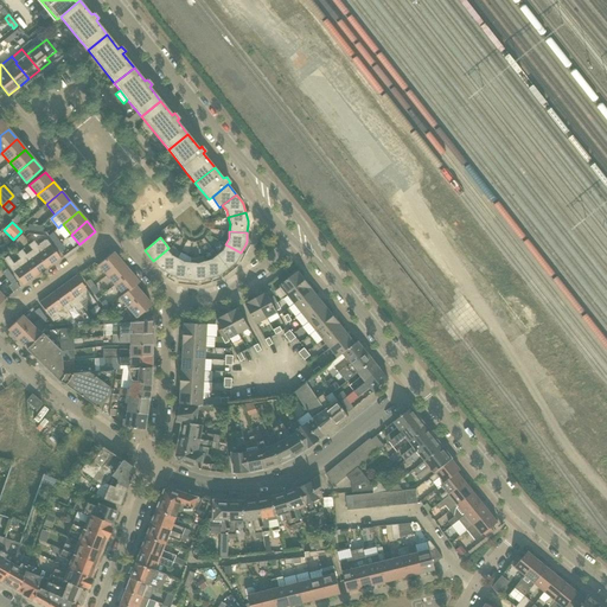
[(48,268),(61,259),(46,240),(38,246),(33,241),(30,243),(48,268)]
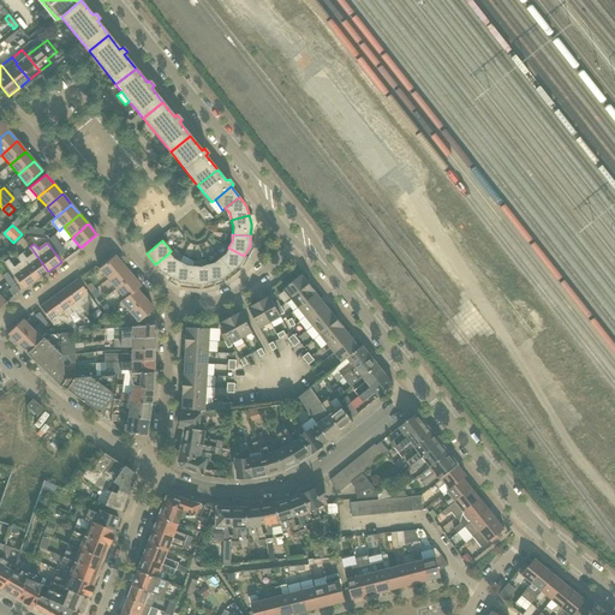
[(22,254),(18,256),(27,267),(36,280),(48,272),(30,246),(28,249),(33,254),(25,258),(22,254)]
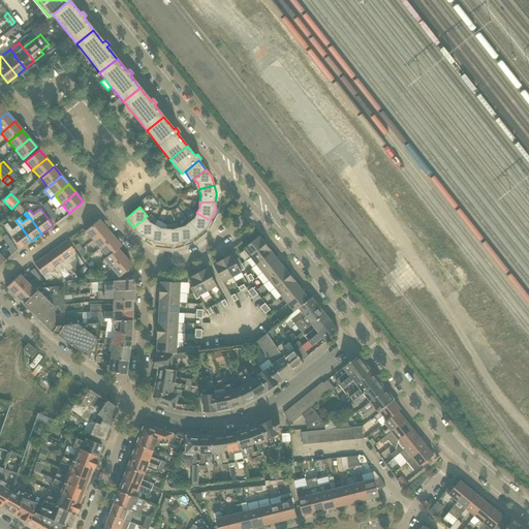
[(188,222),(198,235),(205,229),(207,227),(210,220),(196,213),(193,218),(188,222)]
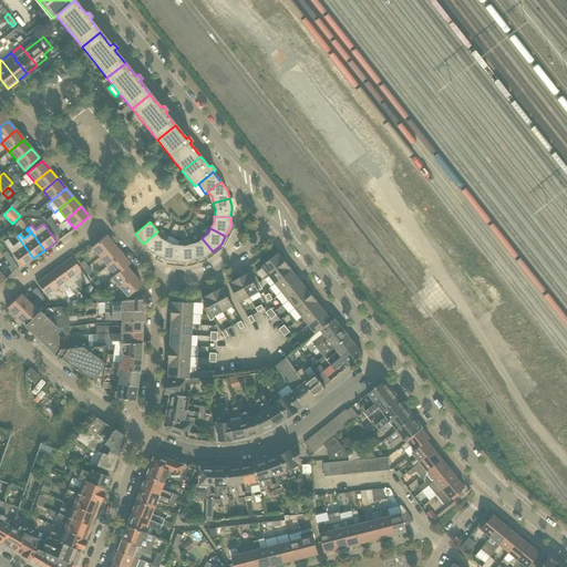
[(150,253),(157,256),(165,241),(160,238),(155,234),(143,244),(148,250),(150,253)]
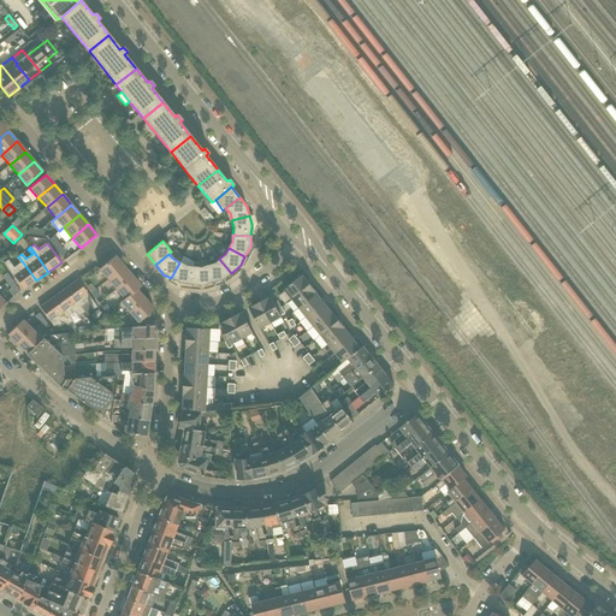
[(114,255),(99,270),(107,279),(124,266),(114,255)]
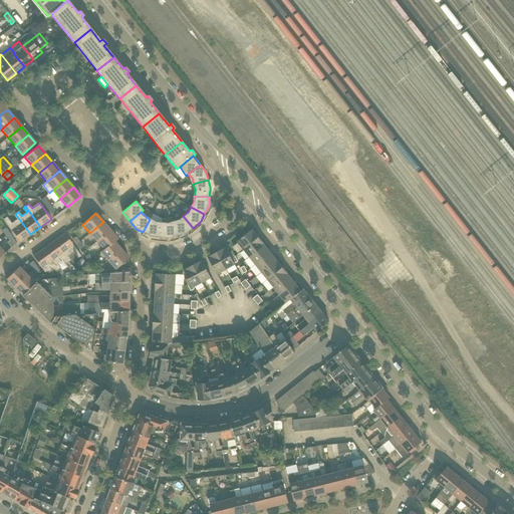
[(173,221),(177,236),(185,234),(187,233),(193,228),(183,216),(179,220),(173,221)]
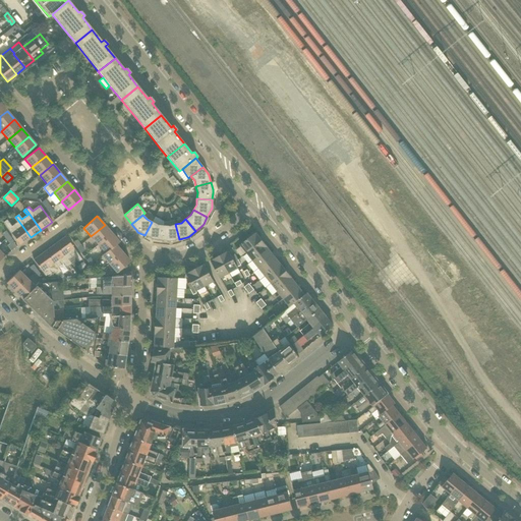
[(162,241),(163,225),(157,225),(152,222),(145,235),(152,239),(154,240),(162,241)]
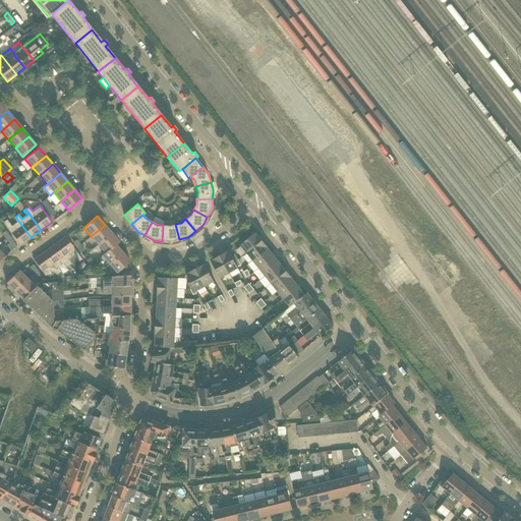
[(163,225),(162,241),(170,241),(172,241),(179,239),(175,224),(169,226),(163,225)]
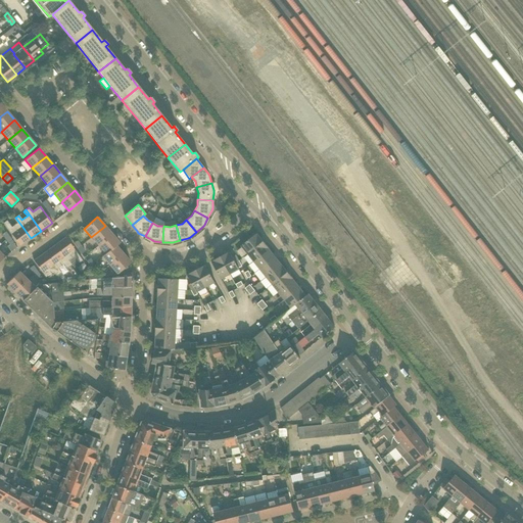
[(105,226),(91,237),(99,246),(112,234),(105,226)]
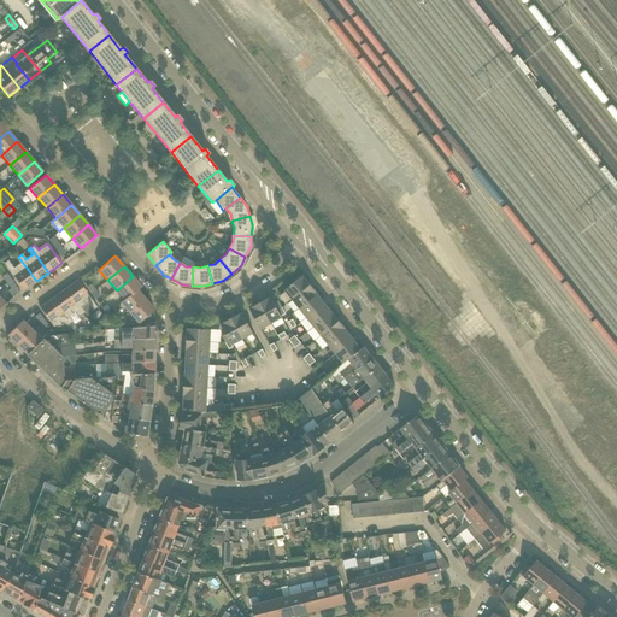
[(27,268),(13,277),(24,291),(36,281),(27,268)]
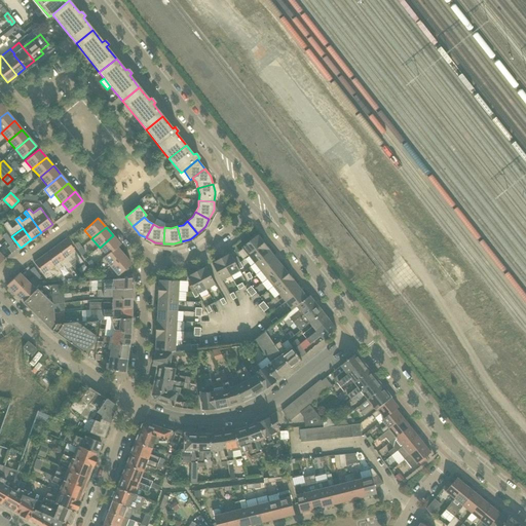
[(117,248),(120,245),(113,235),(100,248),(106,255),(103,258),(103,259),(117,248)]
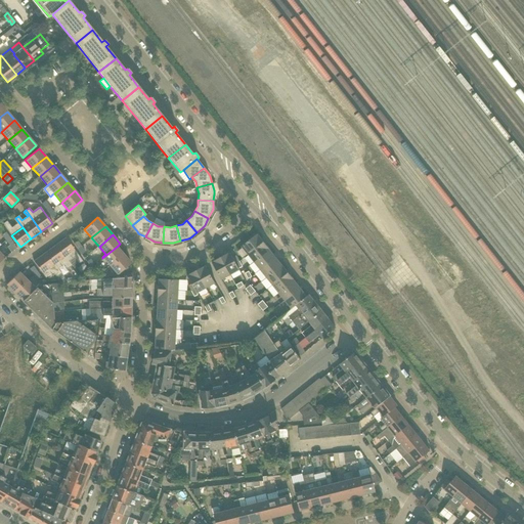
[(242,247),(243,248),(237,252),(243,258),(248,254),(249,255),(264,242),(258,234),(242,247)]
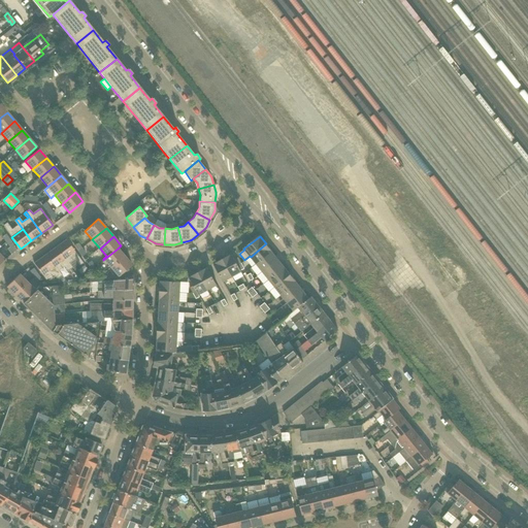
[(84,263),(66,240),(56,248),(71,268),(72,267),(69,263),(74,259),(79,265),(84,263)]
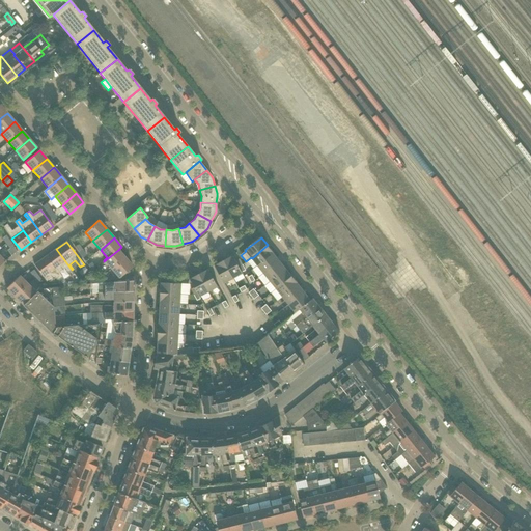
[(258,266),(274,253),(268,245),(252,258),(248,261),(254,269),(258,266)]
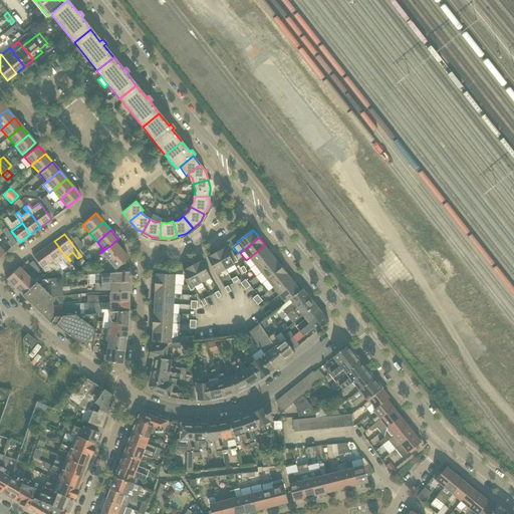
[(16,244),(12,239),(10,240),(7,242),(11,248),(16,244)]
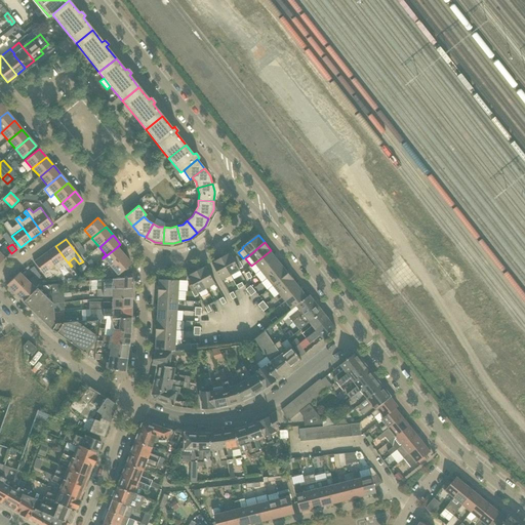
[(44,254),(59,275),(62,274),(58,269),(64,265),(67,270),(71,267),(55,246),(44,254)]
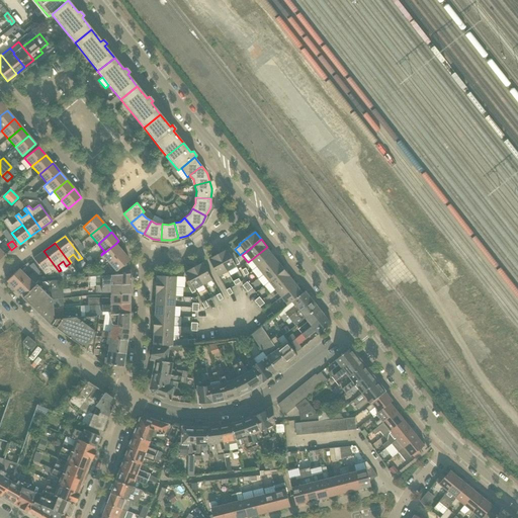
[(101,255),(108,263),(122,252),(115,244),(101,255)]
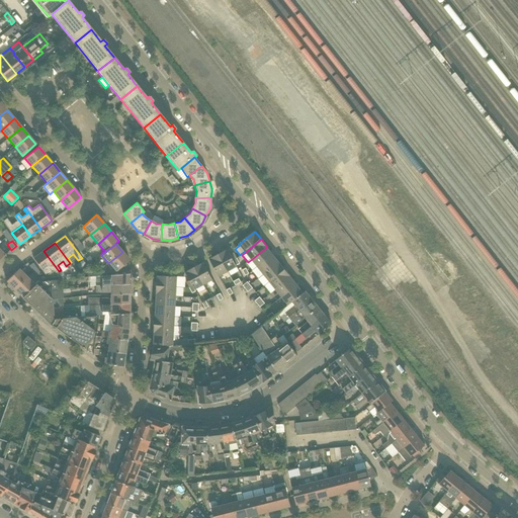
[(252,259),(258,267),(273,254),(267,247),(252,259)]
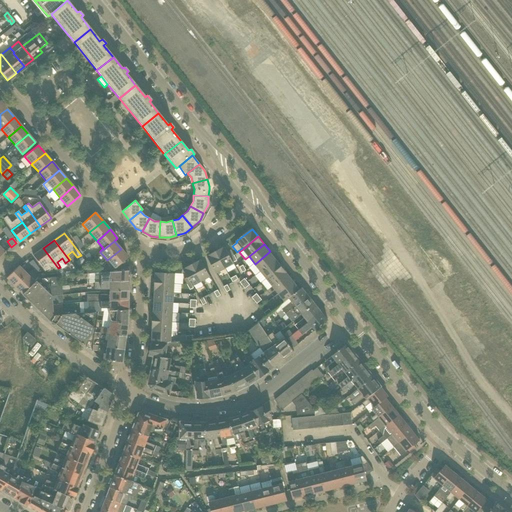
[(225,247),(216,251),(225,269),(234,264),(234,263),(231,257),(228,252),(225,247)]
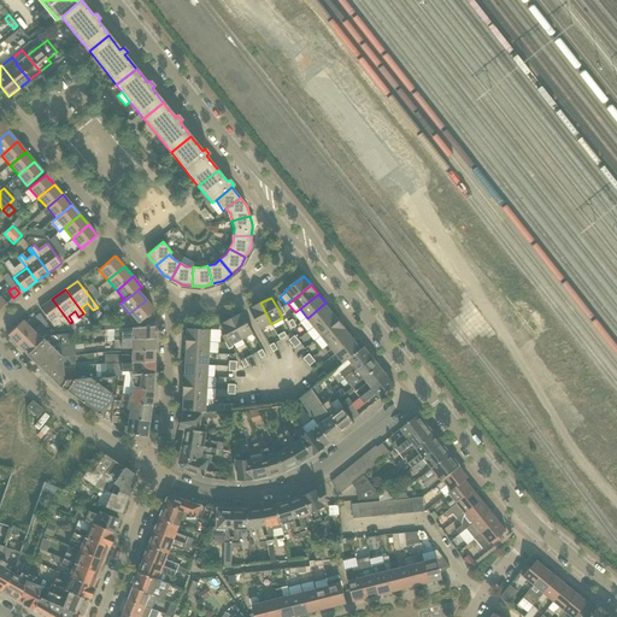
[(52,299),(40,307),(54,327),(63,321),(66,325),(70,323),(52,299)]
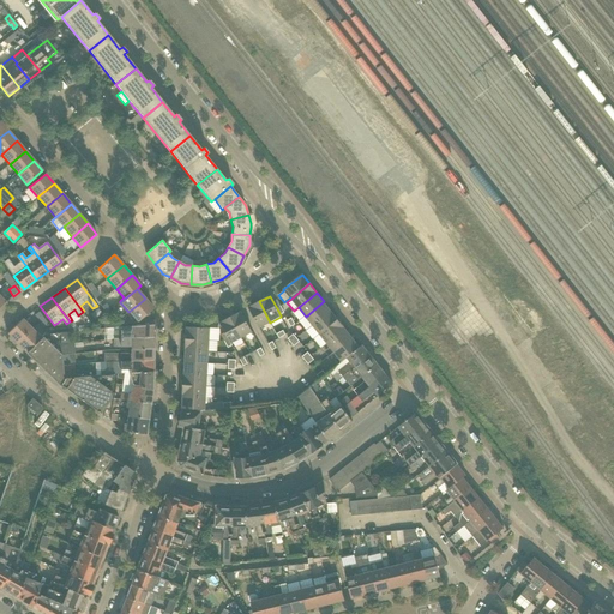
[(137,321),(154,308),(145,299),(128,312),(137,321)]
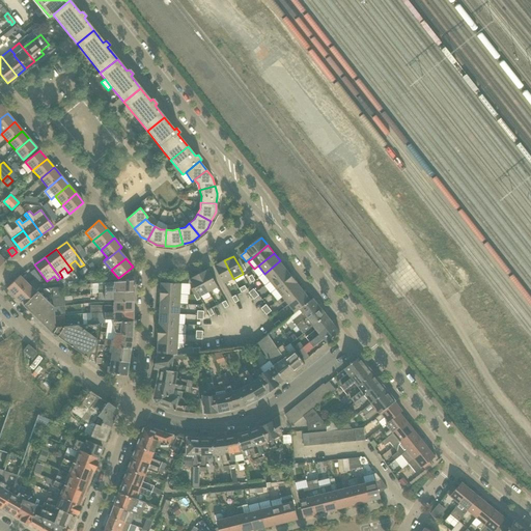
[(224,260),(215,266),(225,283),(233,279),(224,260)]
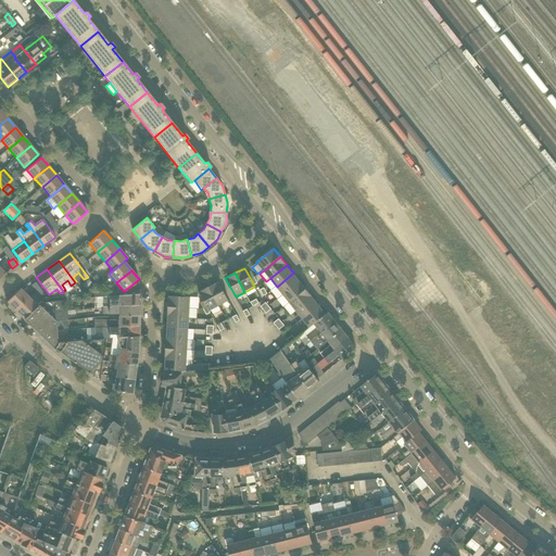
[(277,287),(283,294),(300,281),(293,273),(277,287)]
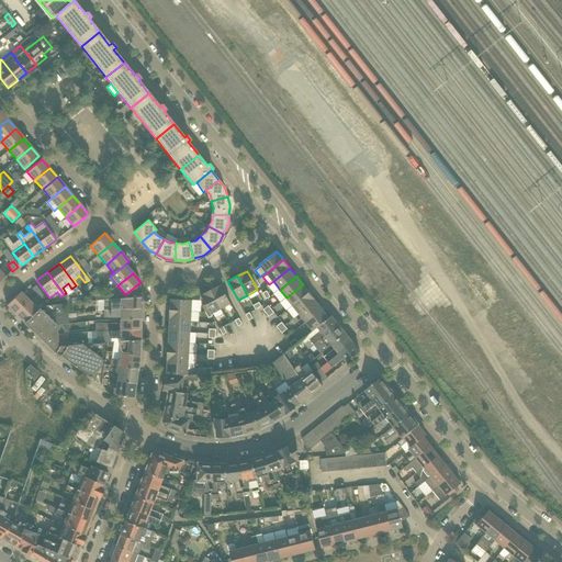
[(90,282),(83,288),(86,292),(93,287),(90,282)]
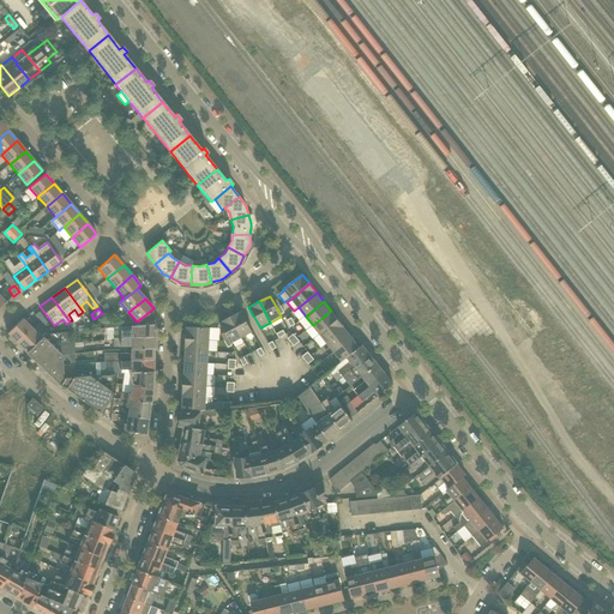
[(253,332),(241,311),(230,317),(242,337),(253,332)]
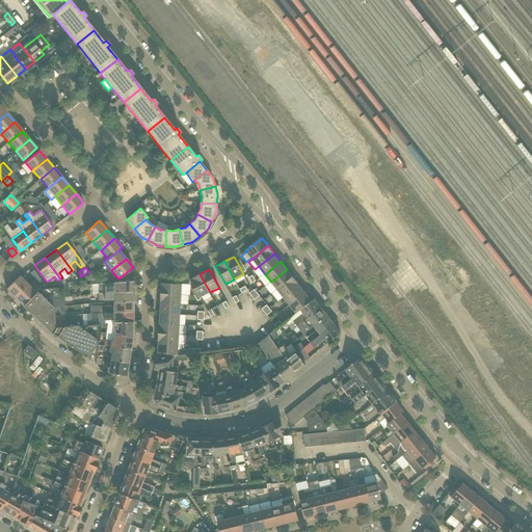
[(271,282),(277,290),(293,276),(287,269),(271,282)]
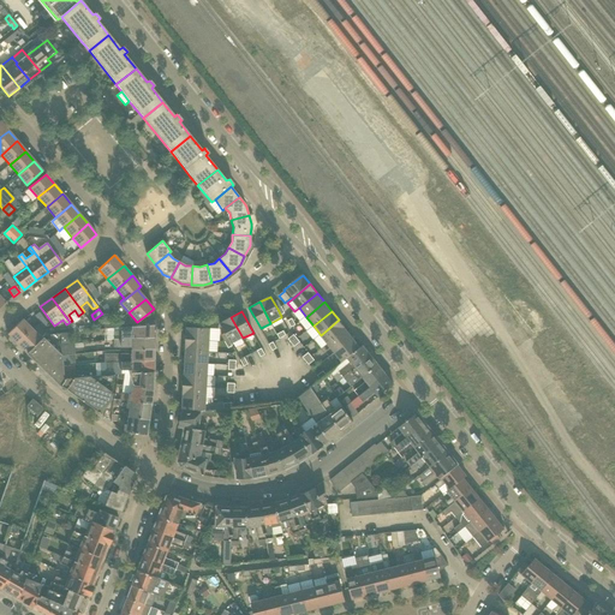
[(243,338),(231,317),(221,323),(226,333),(230,340),(232,344),(243,338)]
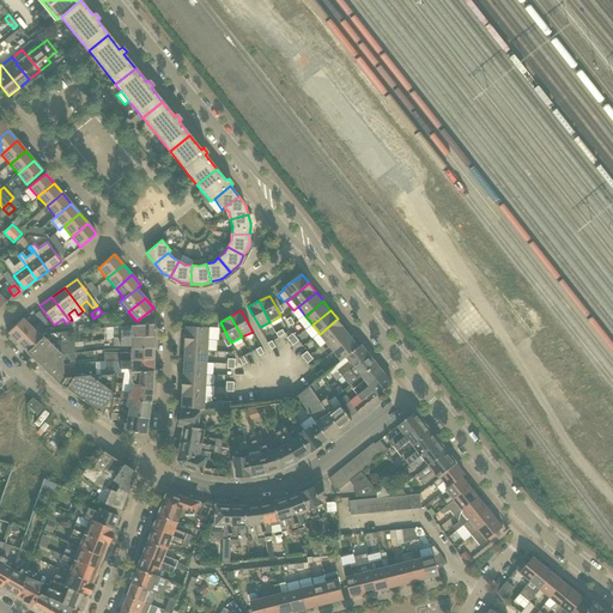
[(31,328),(23,319),(7,333),(17,343),(31,328)]
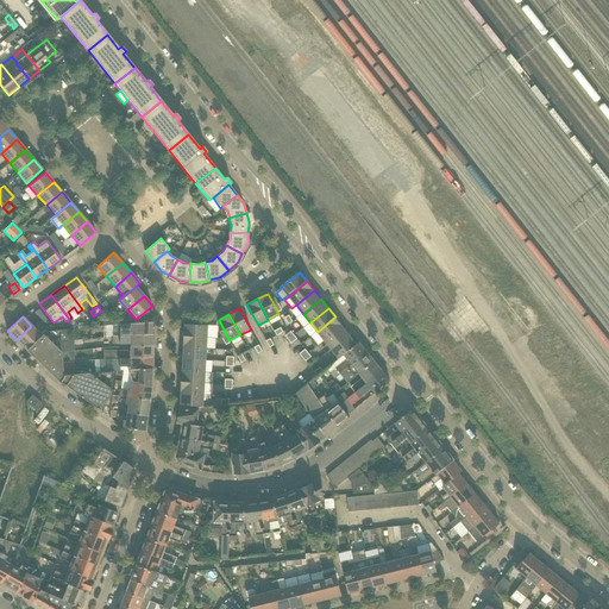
[(318,332),(325,340),(343,326),(336,316),(318,332)]
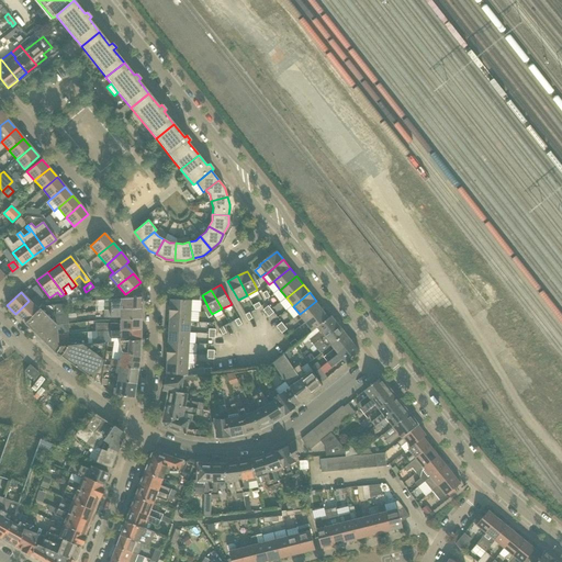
[(64,294),(62,295),(63,303),(72,302),(66,293),(64,294)]
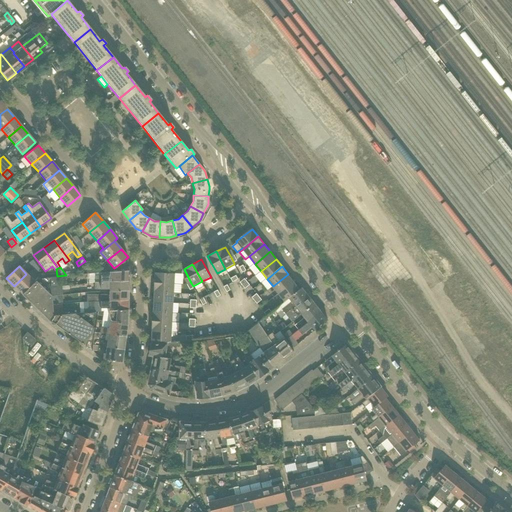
[(96,273),(95,273),(94,282),(99,282),(128,279),(129,270),(101,272),(96,272),(96,273)]
